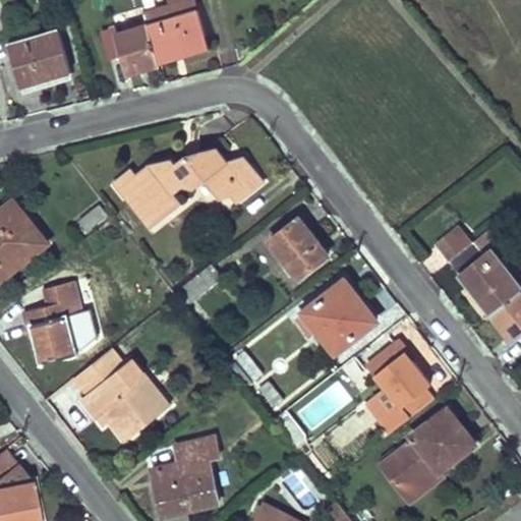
[(0,0),(0,31),(8,30),(0,0)]
